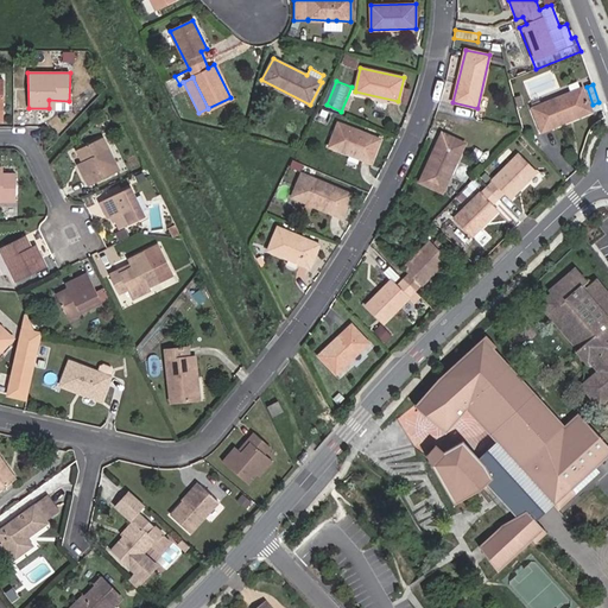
[(583,89),(533,108),(542,131),(591,112),(587,100),(583,89)]
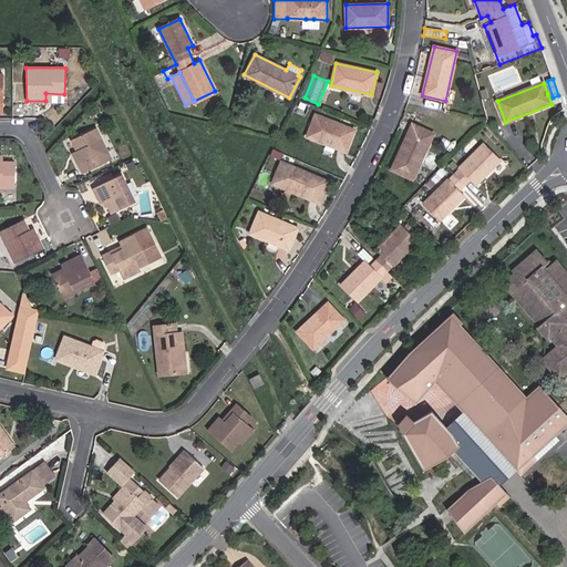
[(487,90),(481,92),(483,101),(491,99),(487,90)]
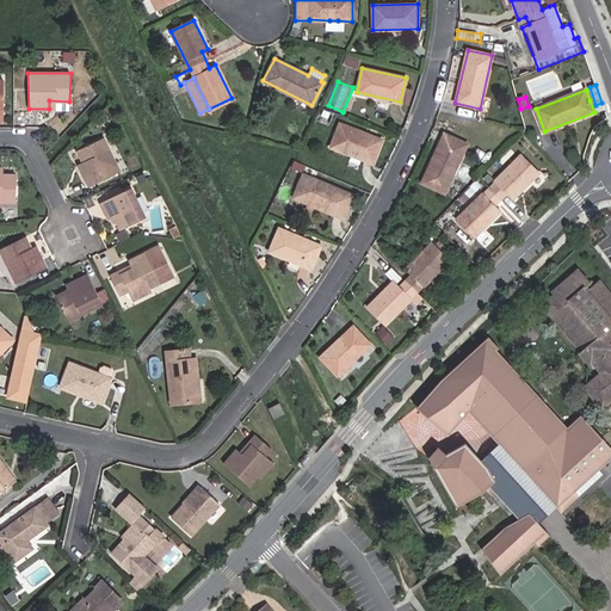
[(372,164),(382,140),(340,123),(331,147),(372,164)]
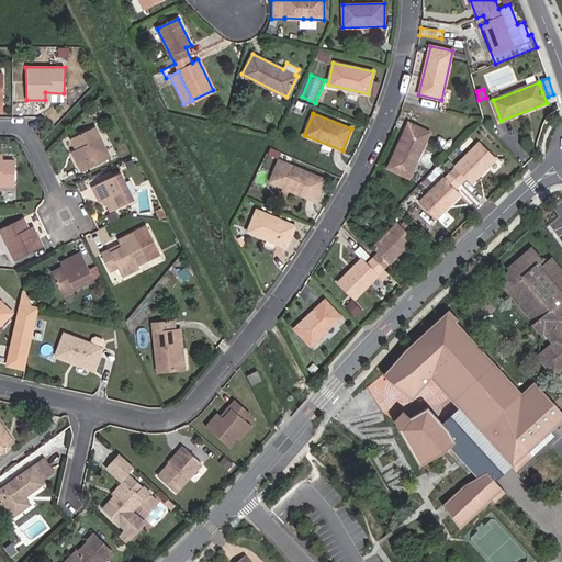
[(388,168),(409,178),(430,132),(408,123),(388,168)]
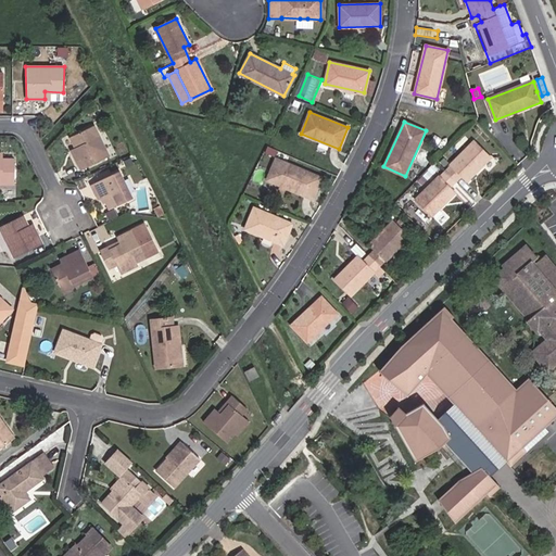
[(81,169),(109,156),(93,125),(71,137),(78,152),(74,154),(81,169)]
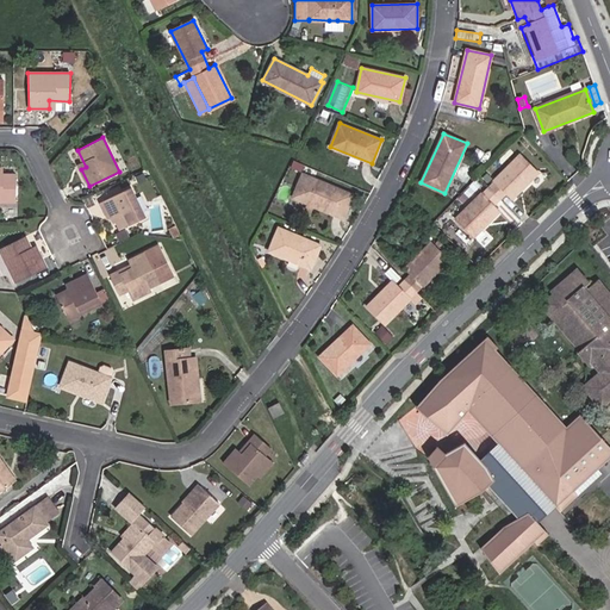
[(521,155),(456,219),(474,236),(500,211),(495,205),(508,192),(512,198),(537,173),(521,155)]
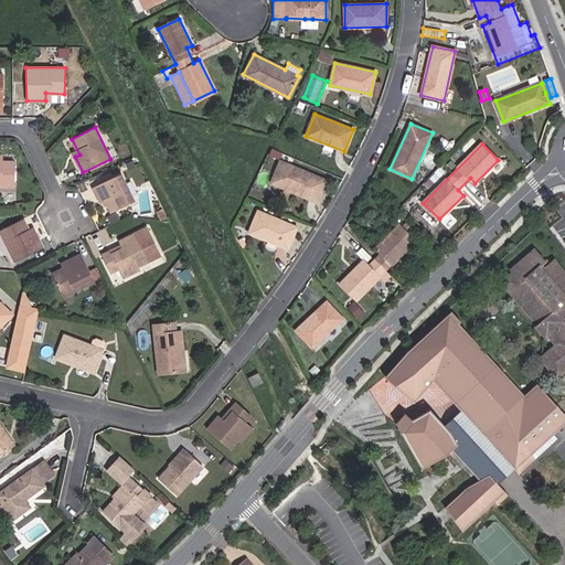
[(446,164),(451,170),(457,166),(451,159),(446,164)]
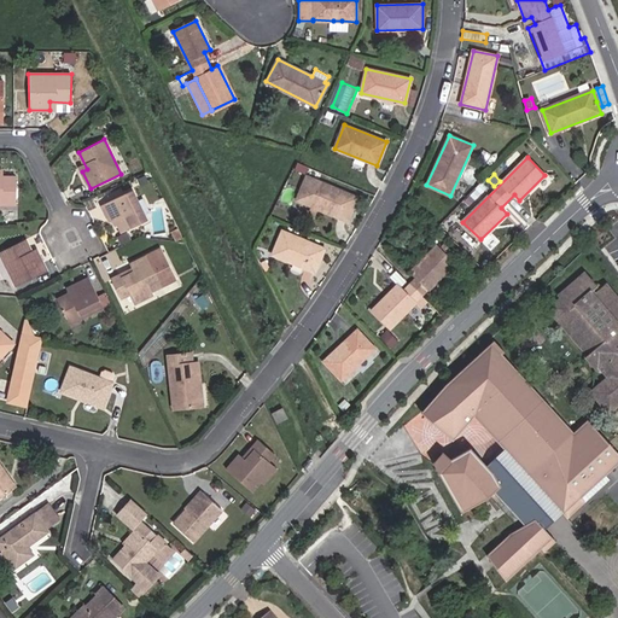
[(0,203),(16,204),(16,176),(0,176),(0,203)]
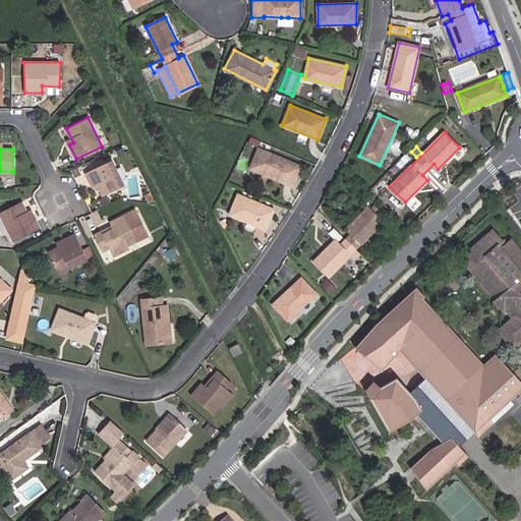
[(268,175),(293,186),(301,166),(258,149),(250,168),(263,173),(268,175)]
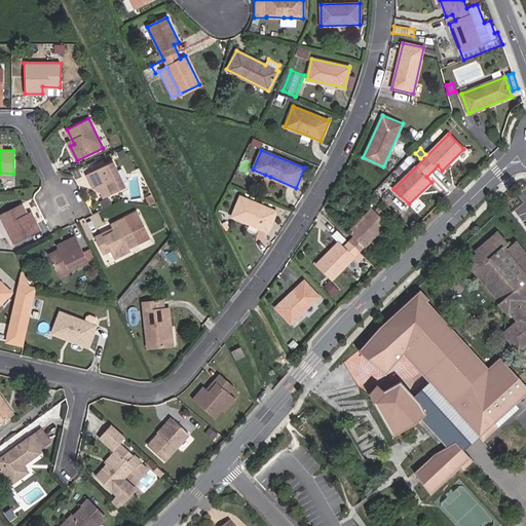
[(104,197),(124,188),(112,161),(86,174),(94,189),(99,186),(104,197)]
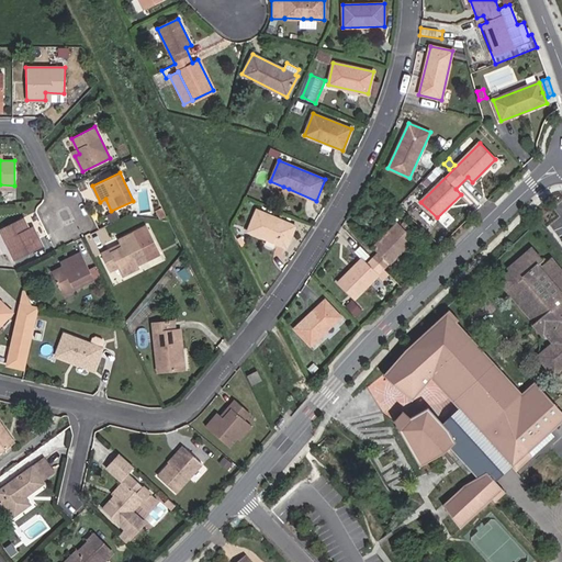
[(163,220),(168,221),(163,209),(157,211),(163,220)]
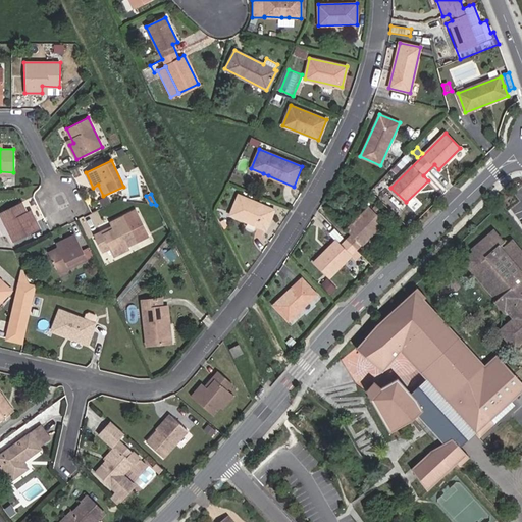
[(230,214),(266,229),(274,209),(239,194),(230,214)]
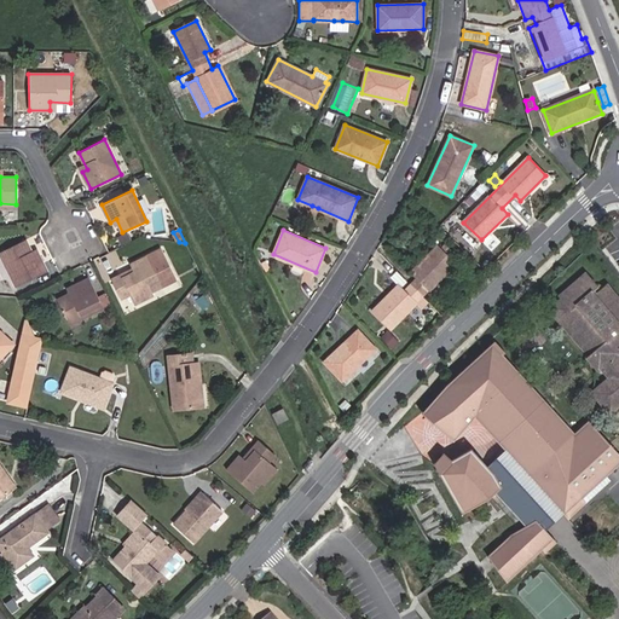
[(495,253),(499,248),(489,238),(485,243),(495,253)]
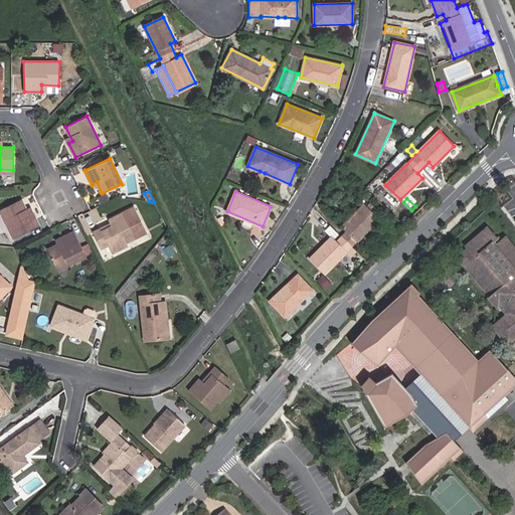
[(32,211),(28,213),(21,199),(0,209),(0,210),(14,238),(39,226),(32,211)]
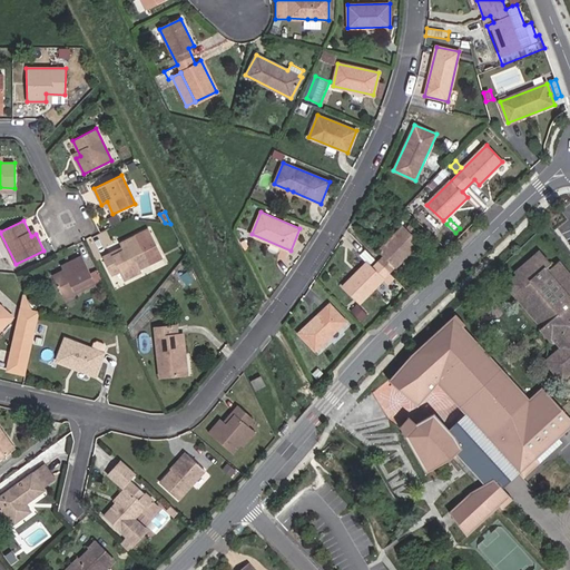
[(394,277),(390,273),(420,243),(402,226),(379,251),(384,255),(372,267),(366,263),(342,286),(360,303),(384,278),(389,284),(394,277)]
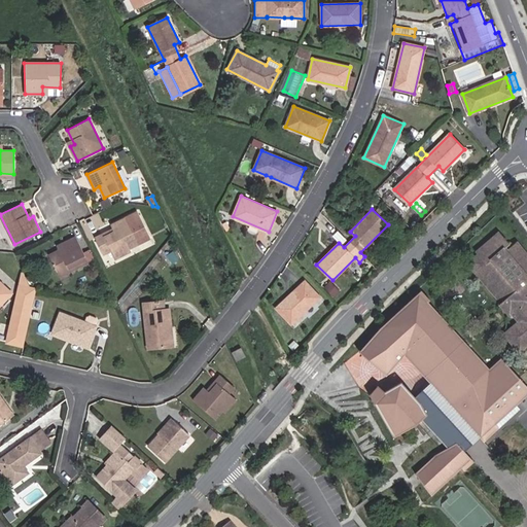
[(129,248),(138,243),(126,217),(111,225),(113,232),(109,234),(107,232),(95,238),(102,253),(109,250),(114,258),(130,251),(129,248)]
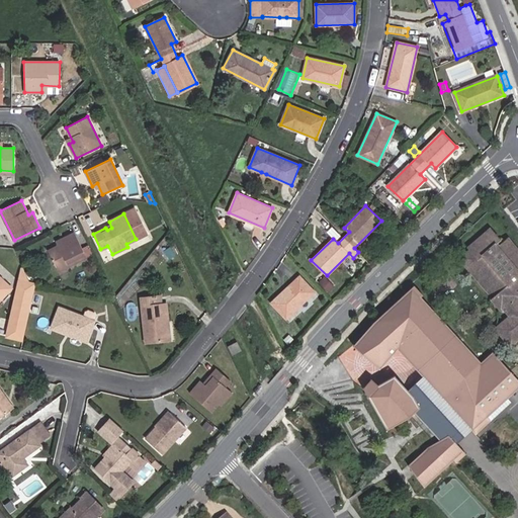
[(497,241),(488,231),(459,255),(471,269),(481,261),(483,263),(481,265),(503,290),(496,296),(491,300),(506,318),(509,316),(513,321),(498,333),(510,346),(517,339),(517,306),(515,303),(517,298),(517,252),(505,238),(496,246),(493,244),(497,241)]
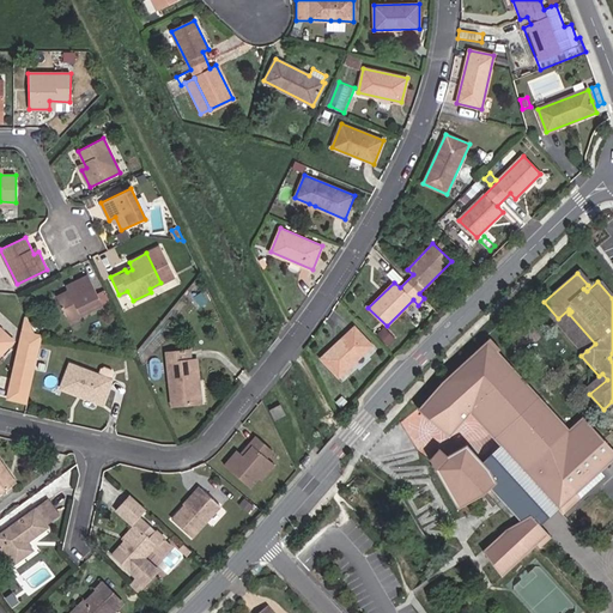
[(68,321),(102,303),(87,275),(71,284),(73,289),(56,297),(68,321)]
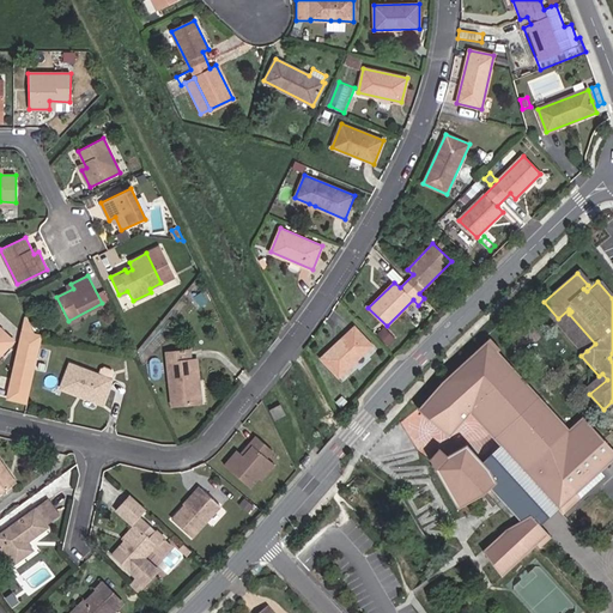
[(569,314),(571,311),(569,309),(558,319),(587,351),(595,344),(569,314)]
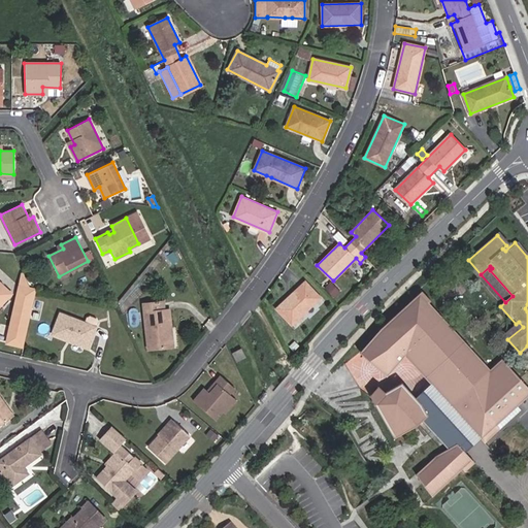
[(23,348),(36,289),(35,289),(35,288),(29,286),(23,273),(7,343),(23,348)]
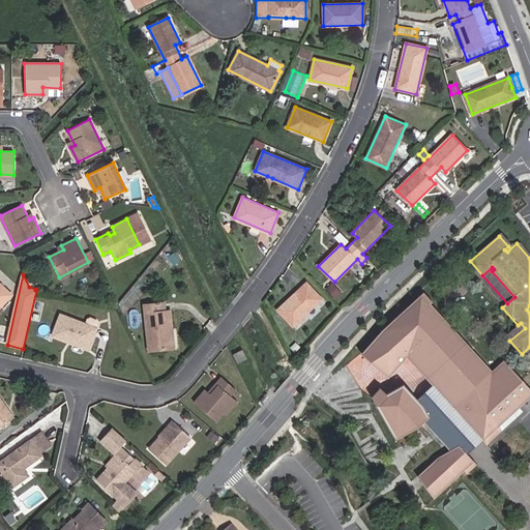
[(293,325),(321,298),(306,283),(278,310),(293,325)]
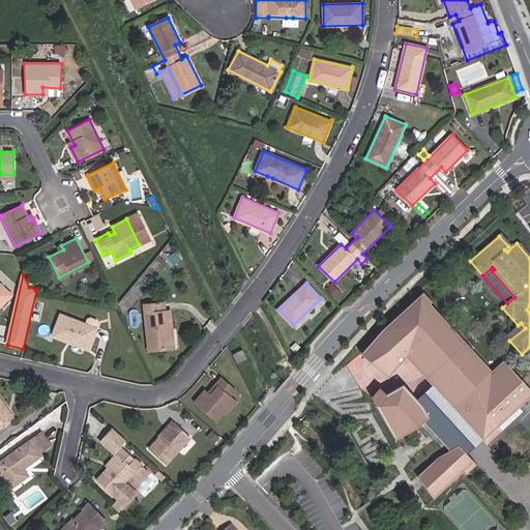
[(0,305),(11,295),(0,284),(0,305)]
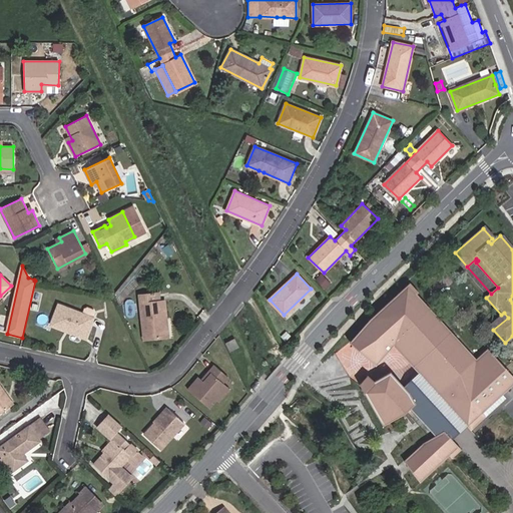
[(331,285),(321,275),(316,280),(325,289),(331,285)]
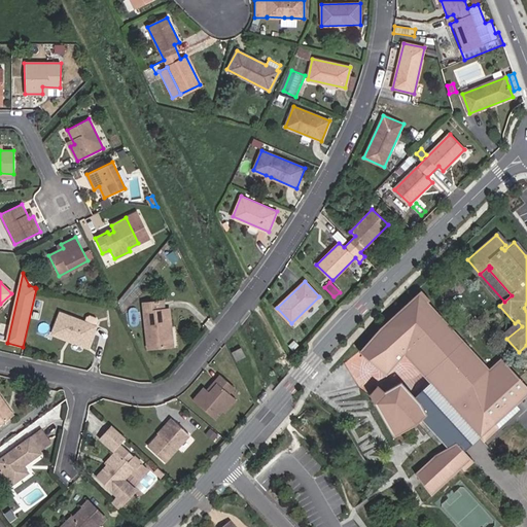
[(526,380),(522,375),(506,357),(495,367),(426,291),(387,326),(377,337),(403,361),(409,356),(431,381),(483,437),(488,444),(503,429),(500,426),(521,408),(526,401),(526,380)]
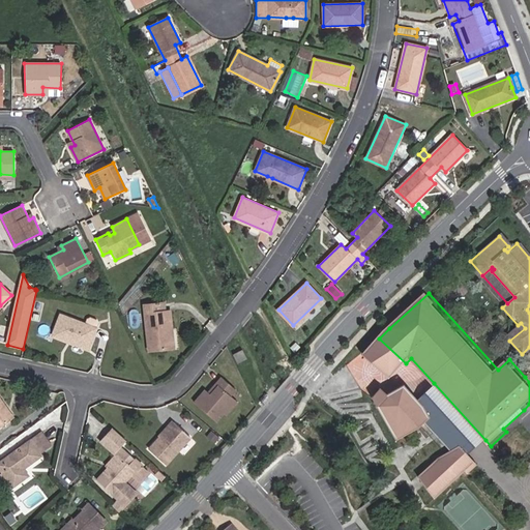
[(157,331),(159,331),(160,312),(157,312),(158,304),(139,304),(138,349),(157,350),(157,331)]
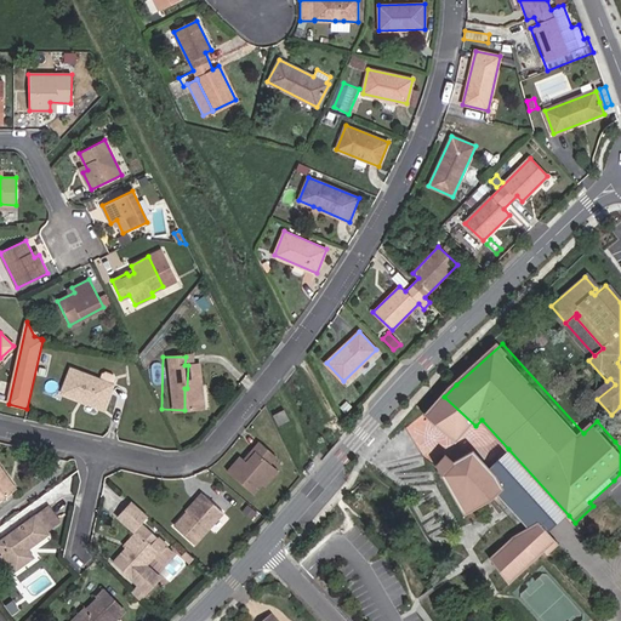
[(49,388),(91,405),(103,375),(102,369),(96,366),(91,368),(87,376),(58,364),(49,388)]
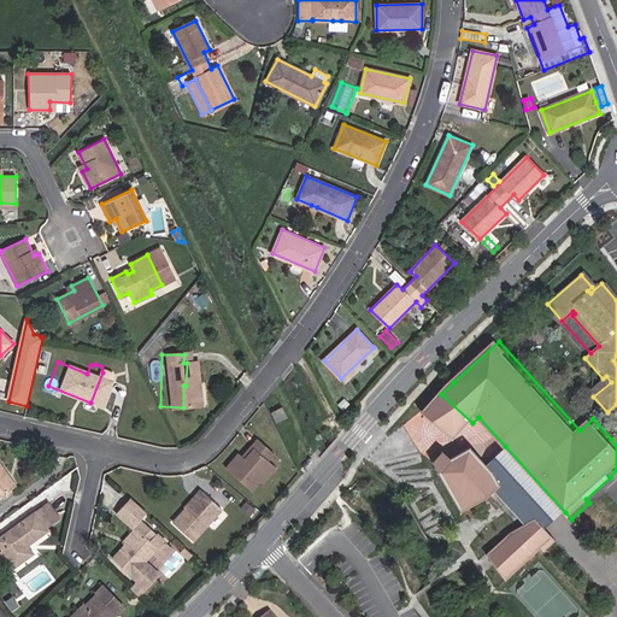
[(472,423),(441,394),(425,411),(458,440),(472,423)]
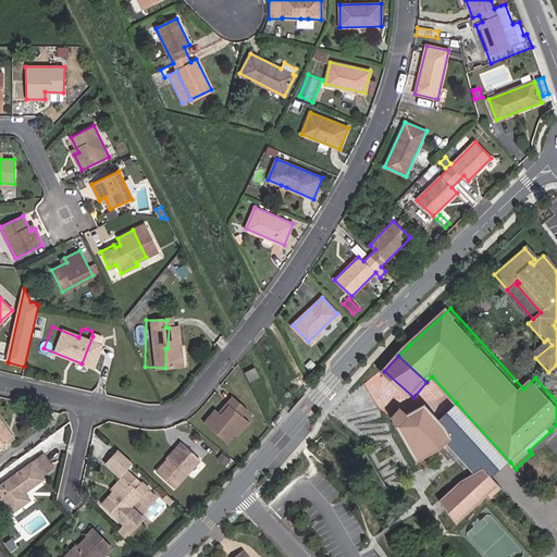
[(250,382),(260,378),(254,367),(245,372),(250,382)]
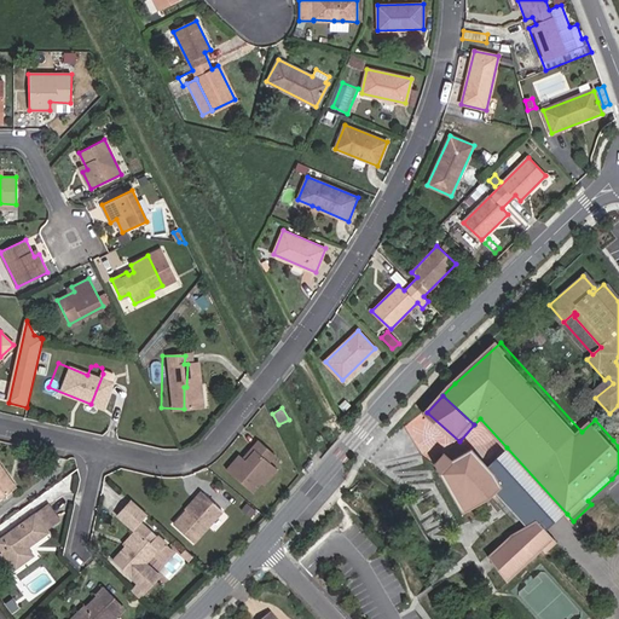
[(258,480),(264,485),(276,470),(268,464),(276,456),(259,441),(252,449),(255,452),(246,462),(239,457),(227,470),(252,492),(258,485),(255,482),(258,480)]
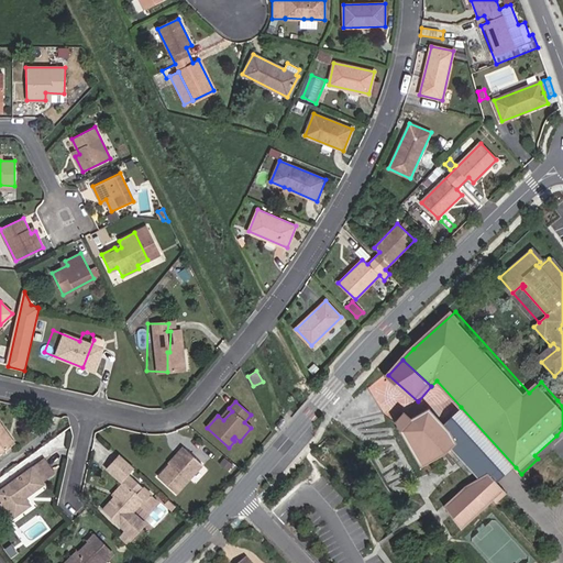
[(516,467),(461,407),(444,422),(453,432),(460,445),(453,451),(482,479),(490,474),(498,483),(516,467)]
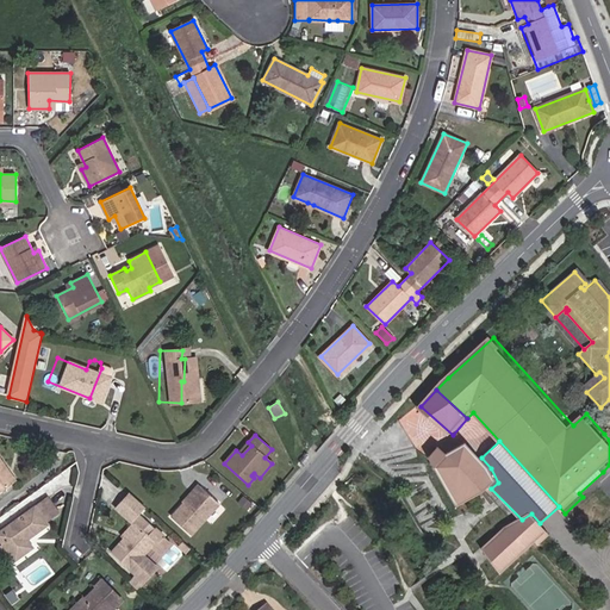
[(433,458),(437,466),(472,448),(468,443),(449,453),(441,447),(433,458)]
